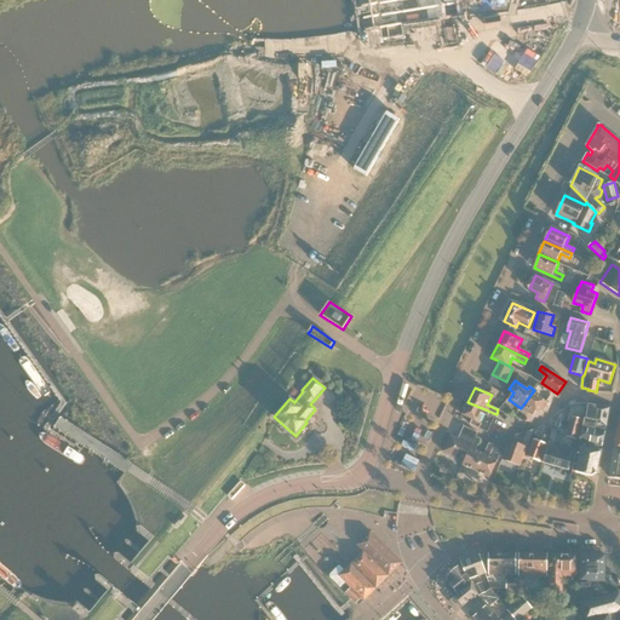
[(538,392),(534,390),(521,408),(534,417),(539,409),(543,412),(547,403),(535,395),(538,392)]
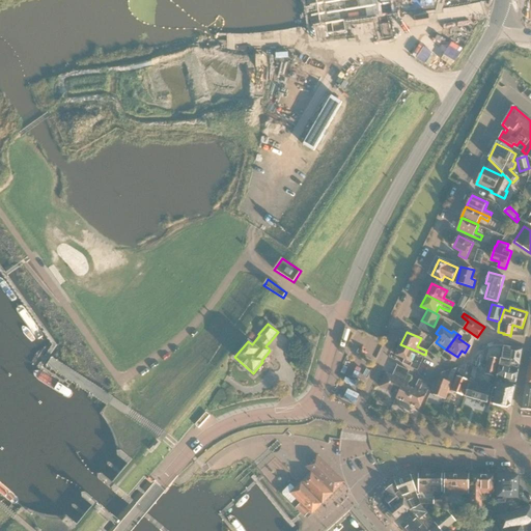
[(420,358),(422,354),(418,352),(400,344),(395,356),(404,360),(402,364),(411,367),(412,363),(410,362),(413,355),(420,358)]
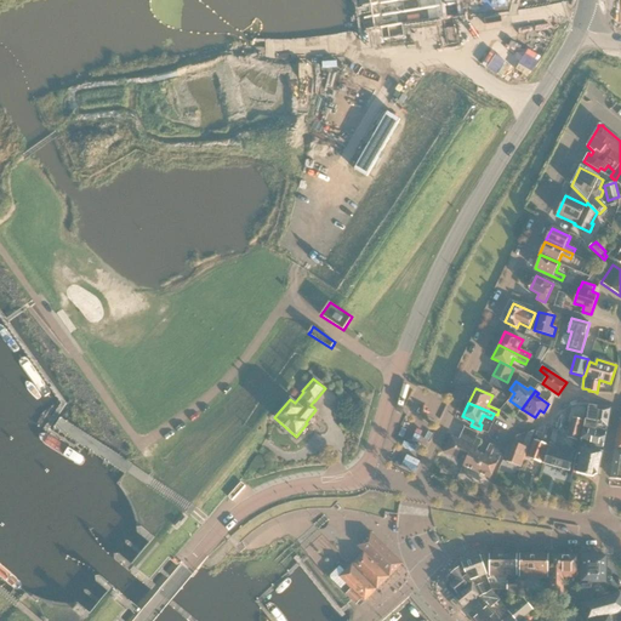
[(585,420),(584,428),(585,428),(596,429),(597,426),(607,427),(610,410),(590,406),(587,420),(585,420)]
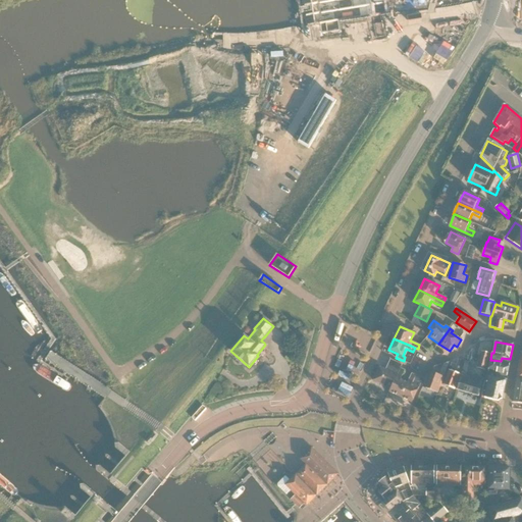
[(477,368),(485,370),(490,354),(482,352),(477,368)]
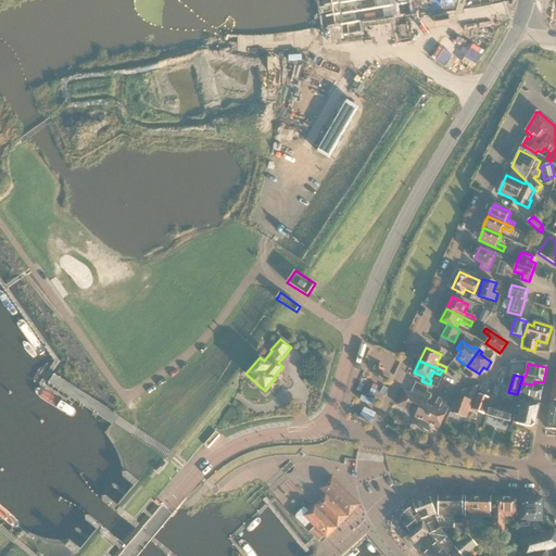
[(424,400),(427,392),(429,389),(416,382),(411,393),(405,391),(397,405),(417,414),(424,400)]
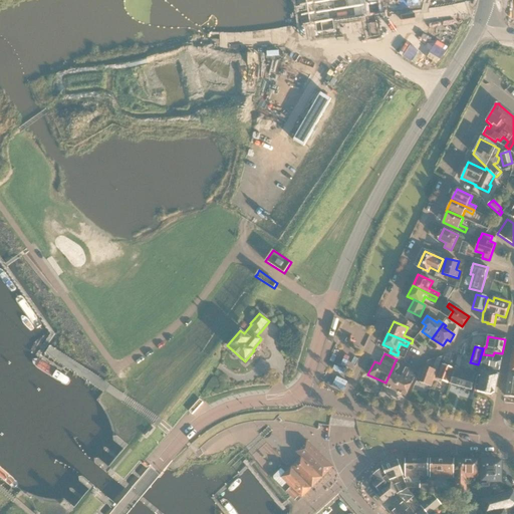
[(454,368),(457,355),(452,353),(450,359),(445,357),(437,379),(448,383),(453,368),(454,368)]
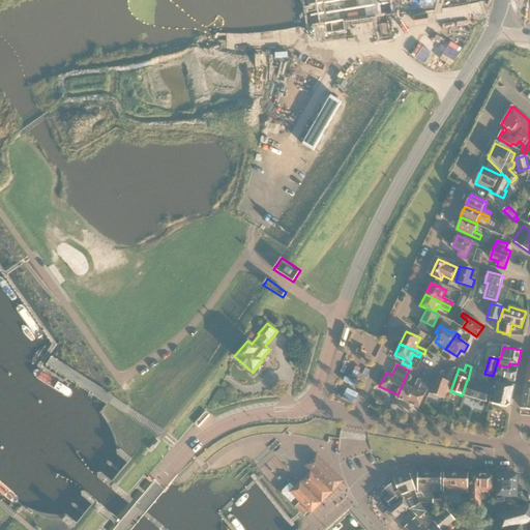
[(517,369),(508,366),(499,365),(497,378),(514,382),(518,370),(517,369)]
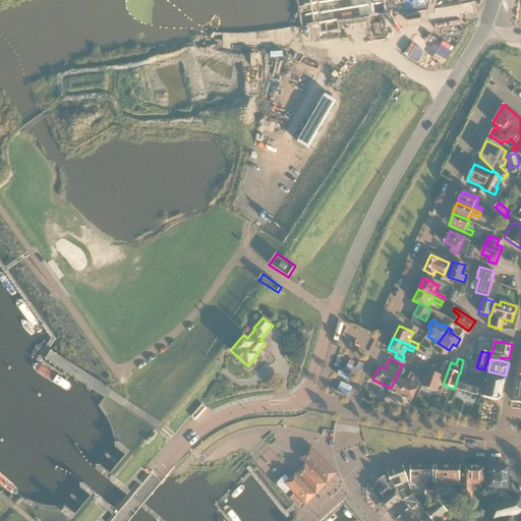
[(425,388),(438,392),(446,368),(442,366),(439,374),(431,371),(425,388)]
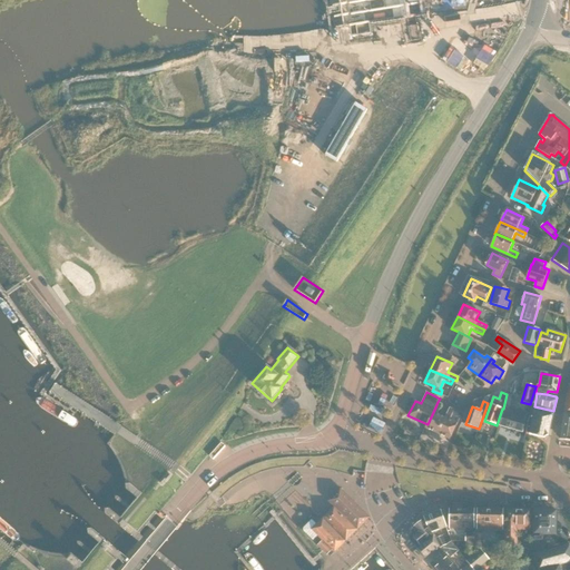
[(442,404),(438,402),(434,410),(428,424),(425,429),(438,434),(445,418),(438,414),(442,404)]
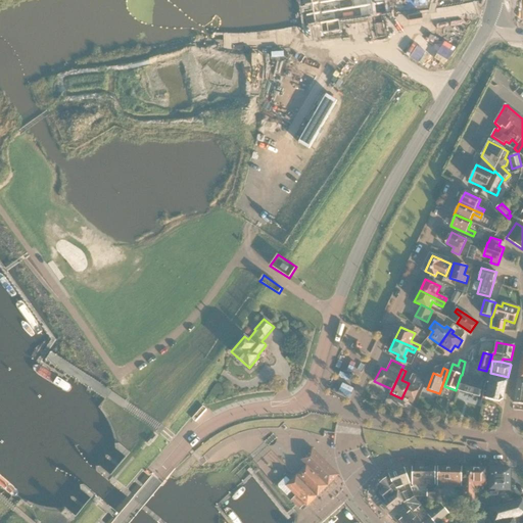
[(413,374),(409,383),(401,398),(413,403),(420,388),(413,385),(417,376),(413,374)]
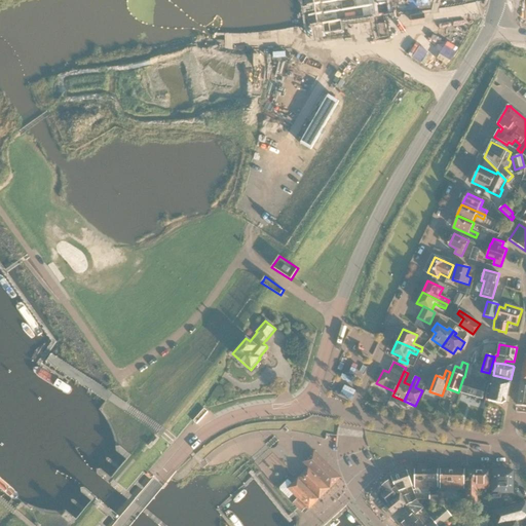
[(483,399),(488,383),(465,376),(461,392),(483,399)]
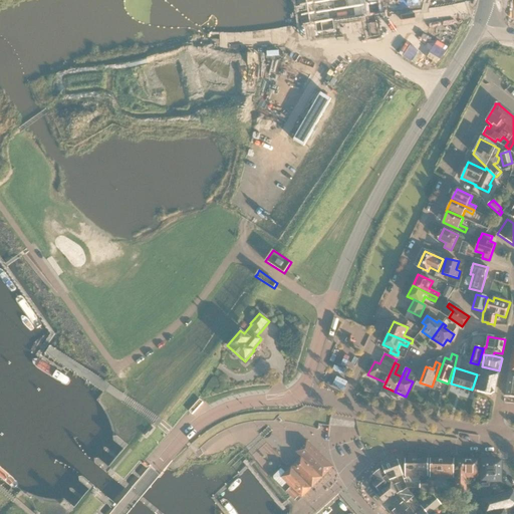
[(475,390),(477,390),(477,393),(492,396),(494,394),(498,374),(490,372),(490,370),(480,368),(479,372),(482,372),(480,381),(477,380),(475,390)]
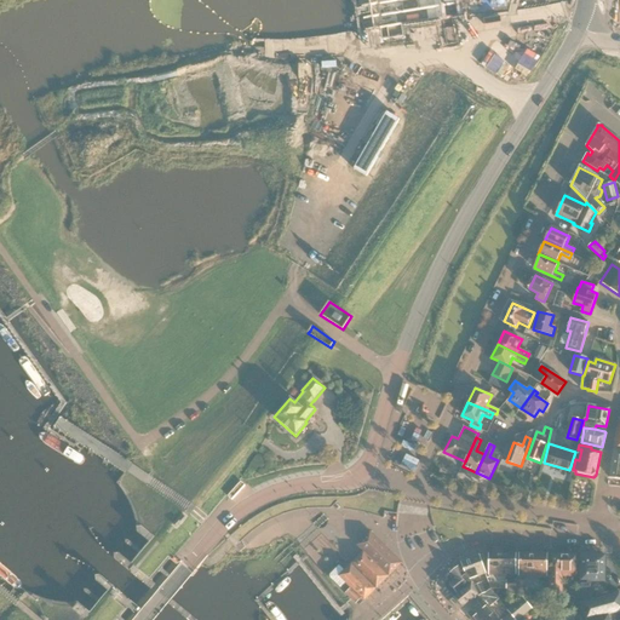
[(363,551),(351,563),(375,589),(401,563),(369,533),(357,545),(363,551)]
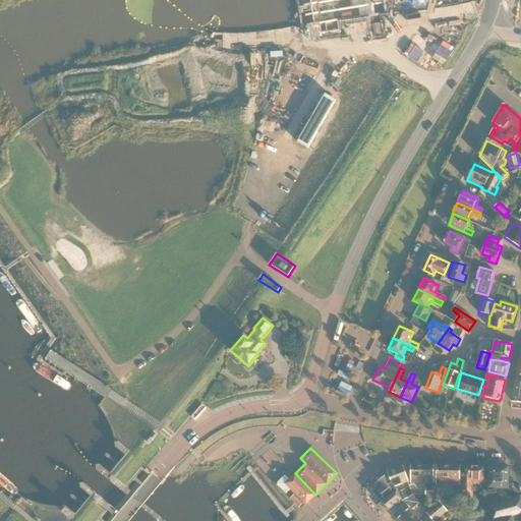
[(411,466),(411,483),(412,483),(413,483),(414,483),(415,483),(416,483),(417,483),(423,483),(428,483),(429,483),(431,483),(432,483),(433,483),(433,480),(433,474),(433,472),(433,471),(433,466),(428,466),(426,466),(411,466)]
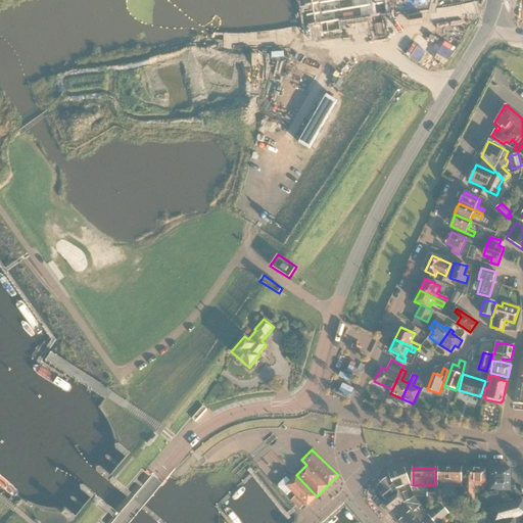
[(403,504),(405,505),(410,500),(403,486),(410,484),(407,477),(410,476),(408,469),(405,469),(389,474),(393,483),(394,488),(400,494),(399,494),(402,502),(403,504)]
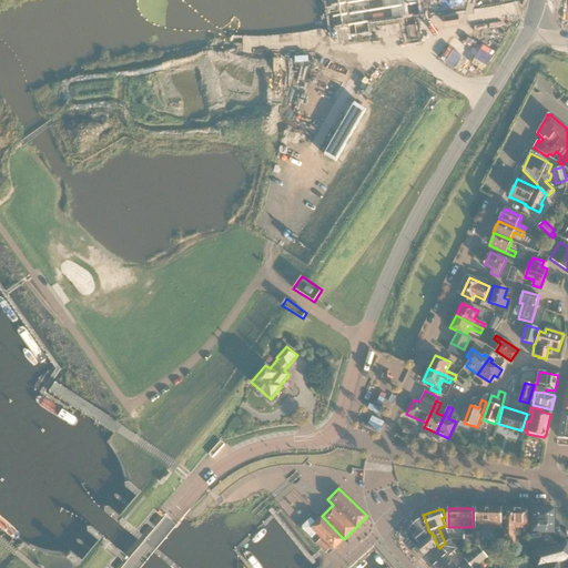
[(501,528),(501,509),(476,509),(476,528),(501,528)]
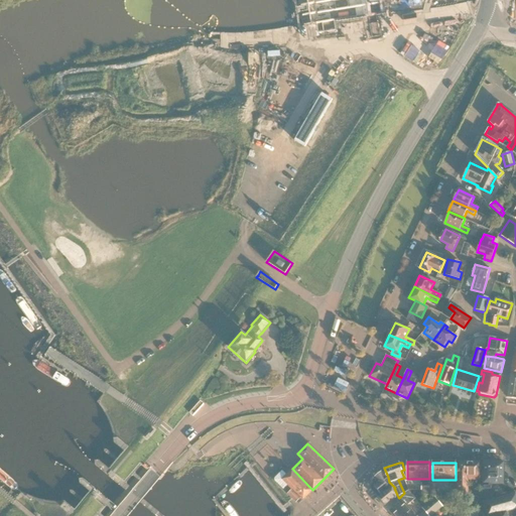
[(458,480),(458,494),(469,494),(469,480),(480,480),(480,463),(461,463),(461,480),(458,480)]
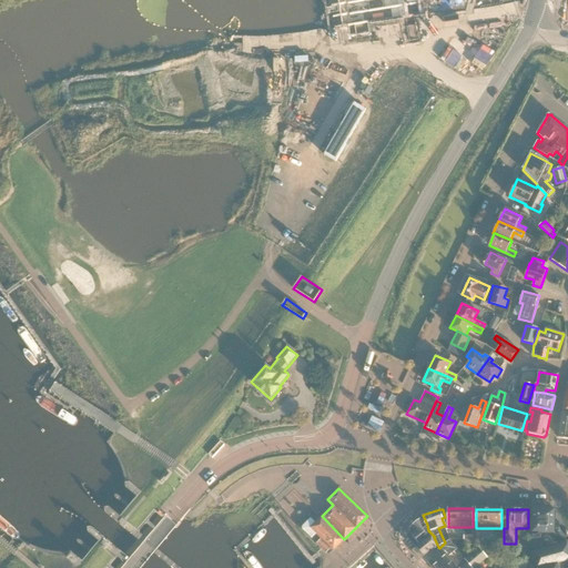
[(554,534),(555,509),(533,509),(531,539),(530,539),(530,554),(533,554),(543,550),(543,539),(541,539),(541,534),(554,534)]
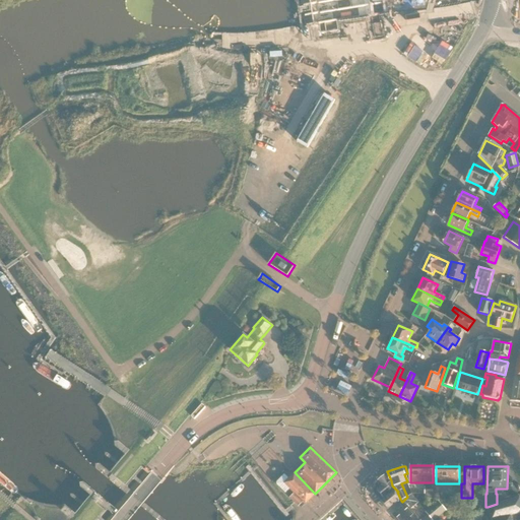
[(280,471),(270,479),(284,497),(287,495),(290,497),(289,498),(299,507),(303,502),(305,504),(315,494),(295,472),(286,480),(285,479),(286,478),(280,471)]
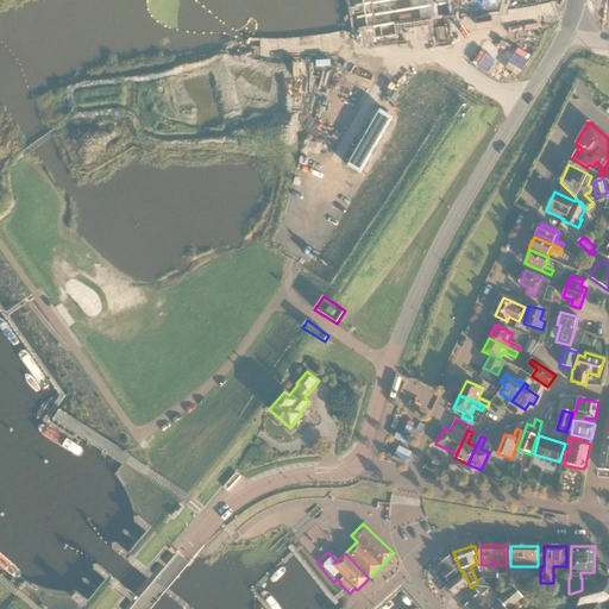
[(466,576),(459,569),(451,558),(443,564),(440,564),(438,570),(439,570),(438,576),(446,588),(443,590),(451,600),(469,584),(465,576),(466,576)]
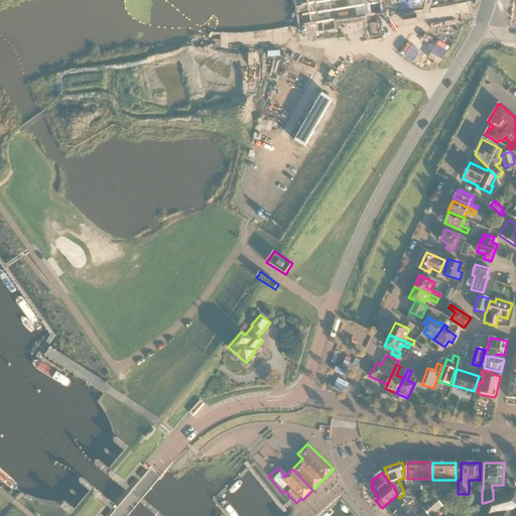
[(437,484),(430,484),(430,496),(438,496),(437,484)]
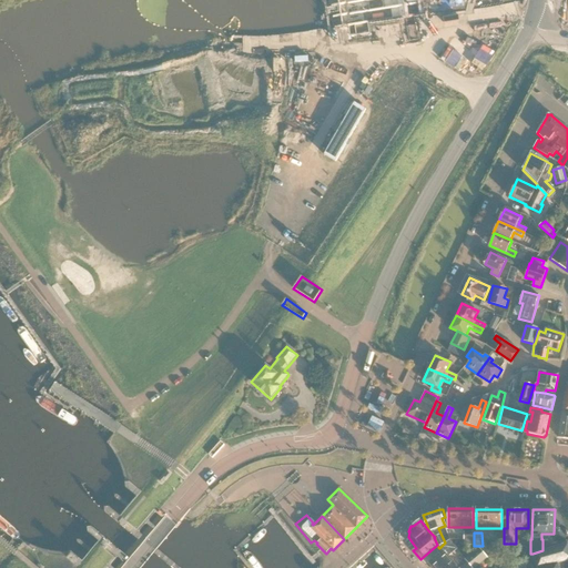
[(445,543),(439,548),(443,551),(429,563),(434,567),(454,567),(456,566),(448,557),(457,549),(448,538),(445,543)]
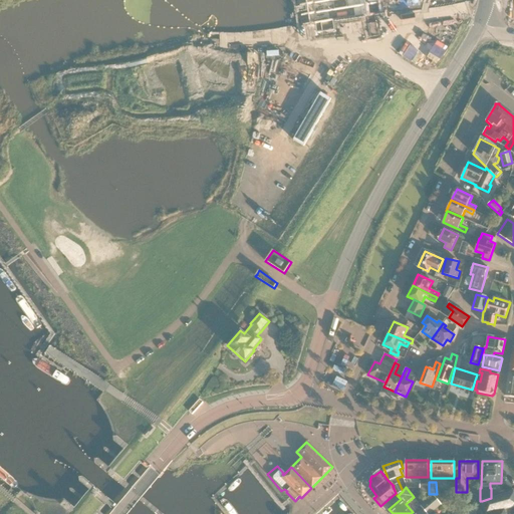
[(513,513),(513,491),(491,498),(482,501),(485,513),(513,513)]
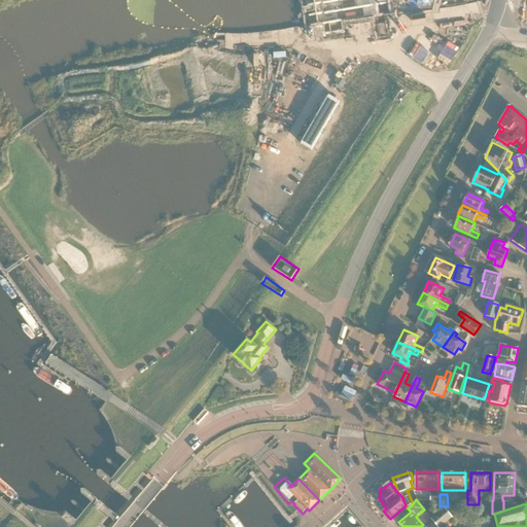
[(444,507),(431,519),(437,526),(442,526),(452,518),(444,507)]
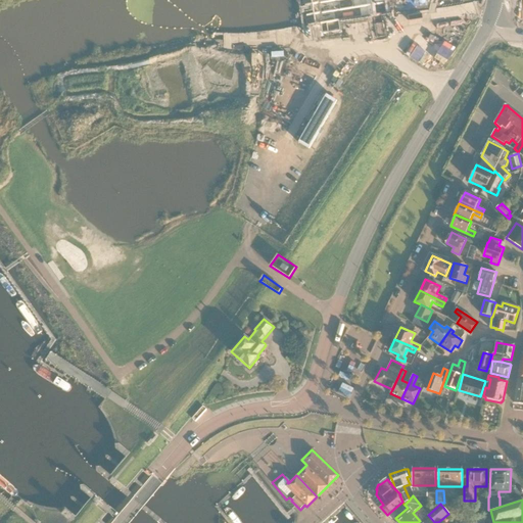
[(66,509),(61,514),(67,520),(73,515),(66,509)]
